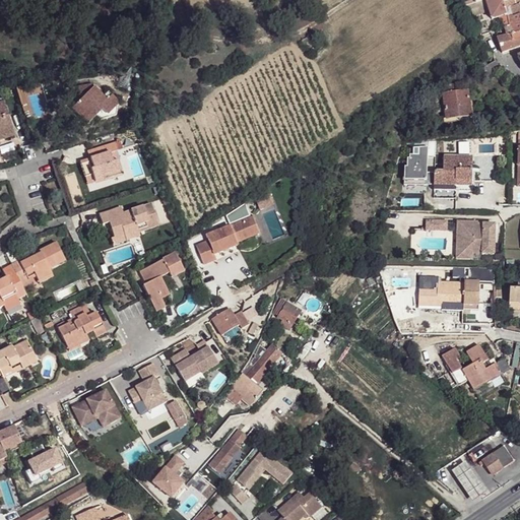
[(486,5),(484,0),(483,0),(473,3),(464,7),(469,13),(486,5)]
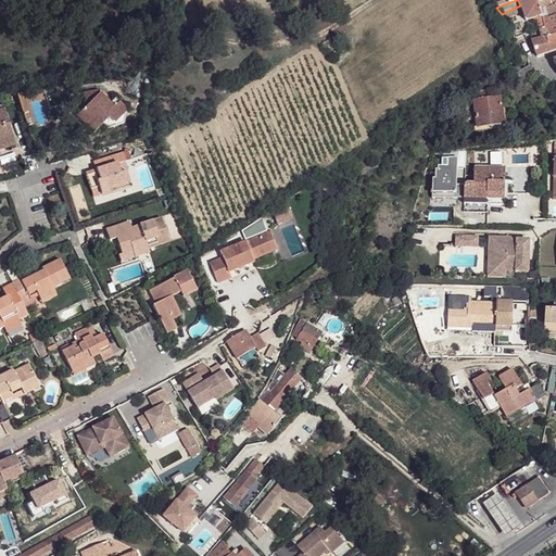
[(532,20),(541,16),(538,3),(545,0),(544,0),(518,0),(520,5),(525,22),(532,20)]
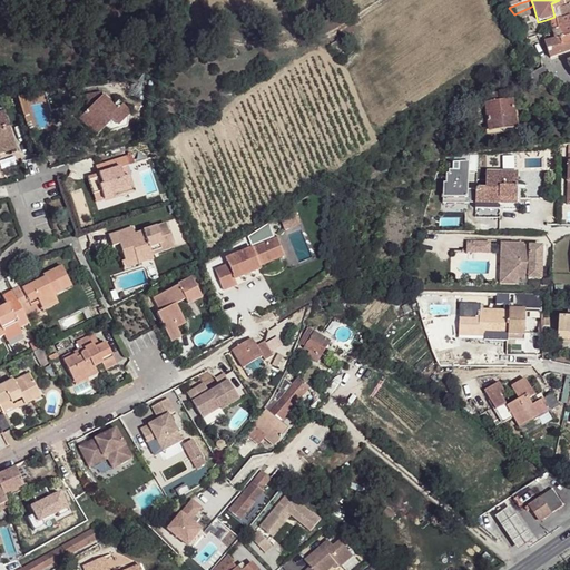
[(546,49),(550,59),(569,51),(569,16),(561,19),(562,27),(564,38),(559,39),(554,40),(544,42),(546,49)]
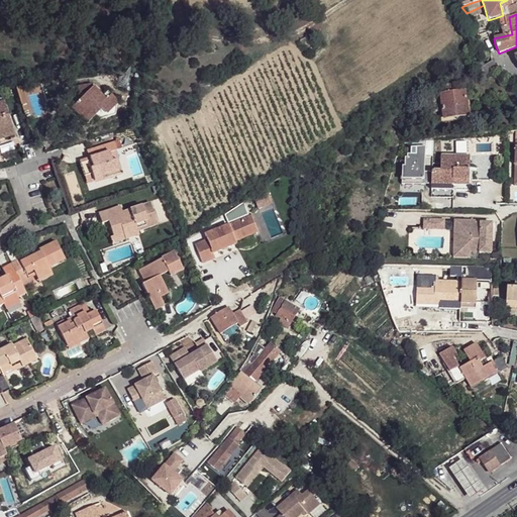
[(495,18),(498,28),(501,27),(505,26),(506,25),(503,15),(495,18)]
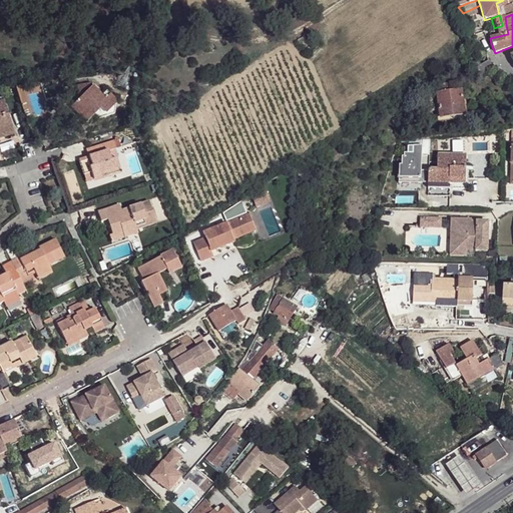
[(297,43),(305,38),(303,33),(294,38),(297,43)]
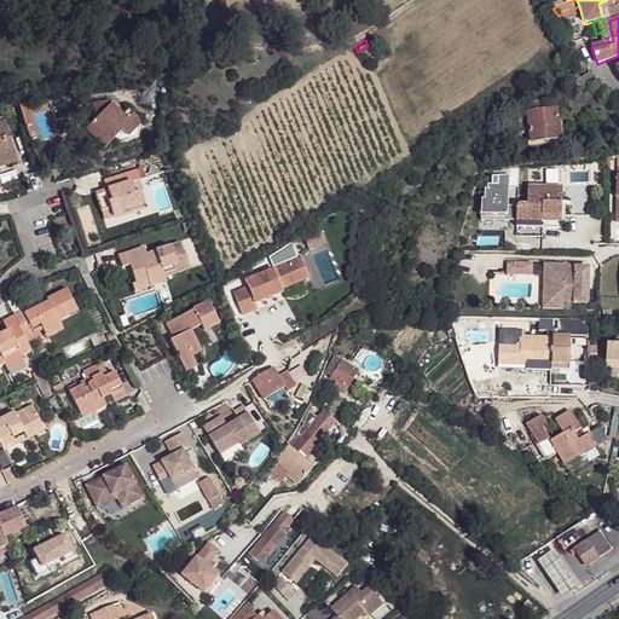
[(560,97),(542,99),(542,104),(543,110),(557,108),(561,106),(560,97)]
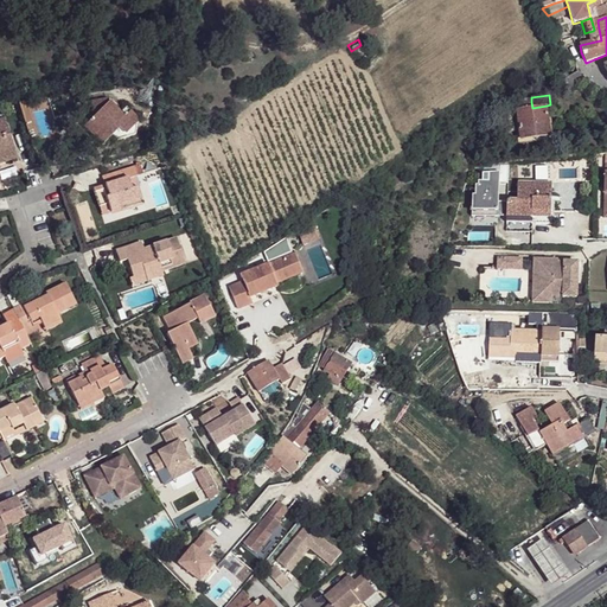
[(104,98),(90,101),(93,104),(98,109),(94,114),(87,122),(96,133),(91,136),(89,141),(96,149),(110,136),(114,141),(134,135),(135,117),(123,107),(119,113),(104,98)]
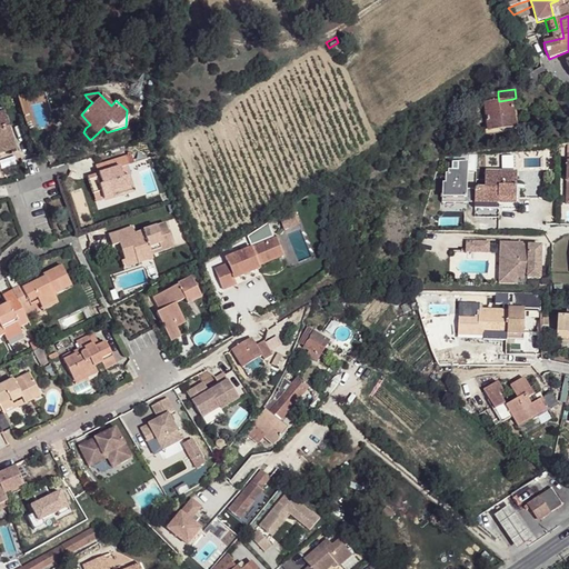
[(490,102),(485,102),(485,108),(485,112),(487,128),(499,126),(499,131),(516,129),(513,109),(512,105),(512,99),(499,101),(490,102)]
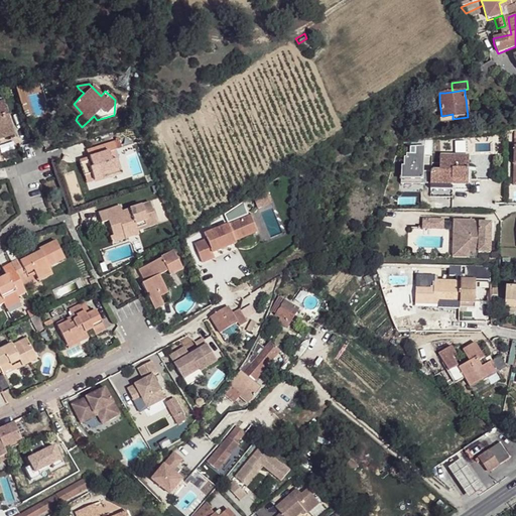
[(3,102),(0,102),(0,132),(12,129),(3,102)]
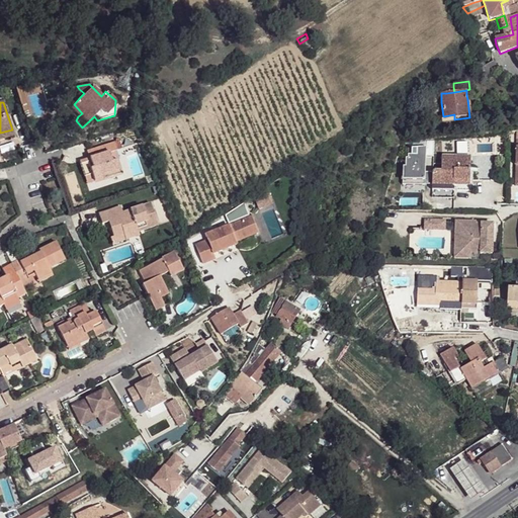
[(74,104),(70,108),(78,116),(82,113),(74,104)]
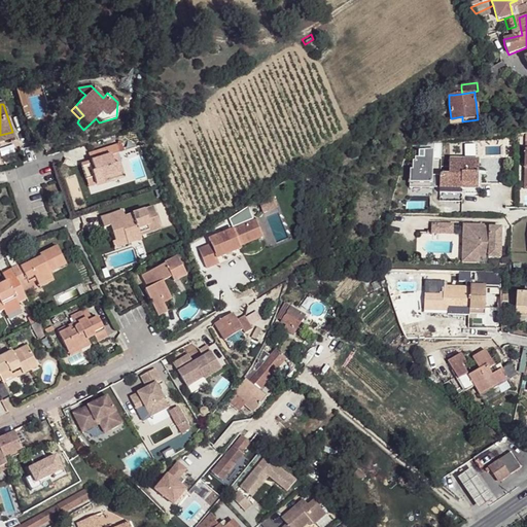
[(0,142),(14,137),(14,136),(12,132),(0,135),(0,142)]
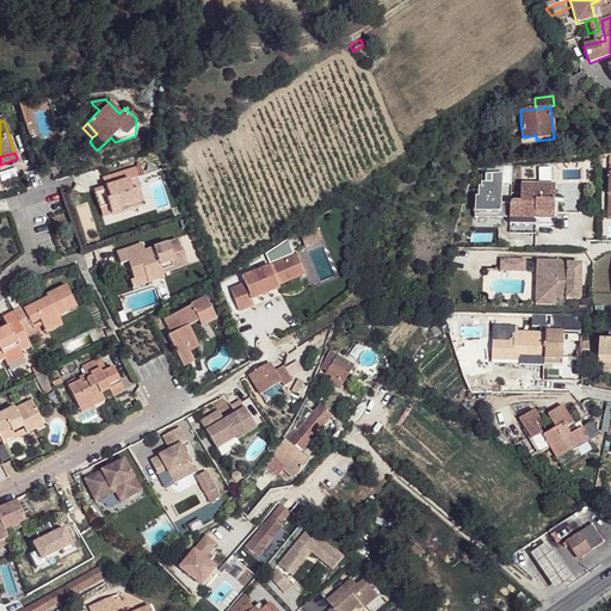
[(105,186),(93,190),(99,208),(107,205),(110,214),(142,204),(137,189),(131,190),(129,179),(134,178),(137,177),(135,167),(103,178),(105,186)]
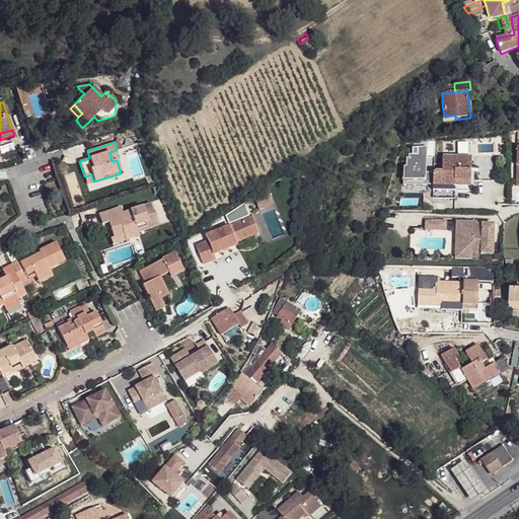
[(424,187),(424,173),(424,170),(418,167),(418,161),(424,158),(424,149),(405,148),(405,158),(403,158),(403,167),(401,167),(401,187),(424,187)]
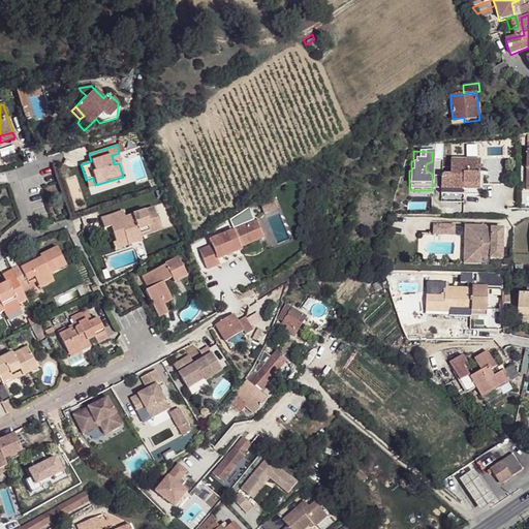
[(479,185),(480,162),(450,162),(450,178),(440,177),(440,190),(461,191),(461,196),(481,196),(481,185),(479,185)]
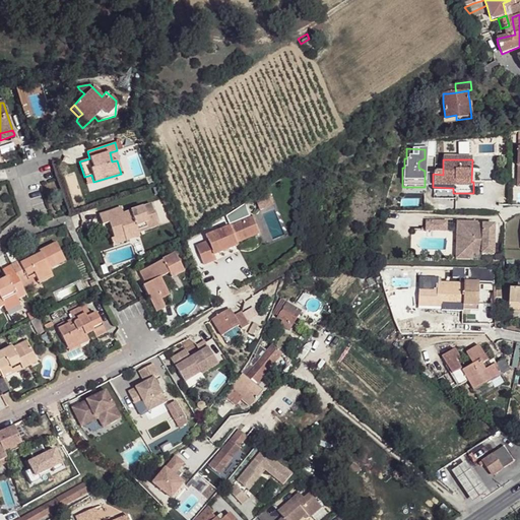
[(84,177),(86,184),(93,182),(91,175),(84,177)]
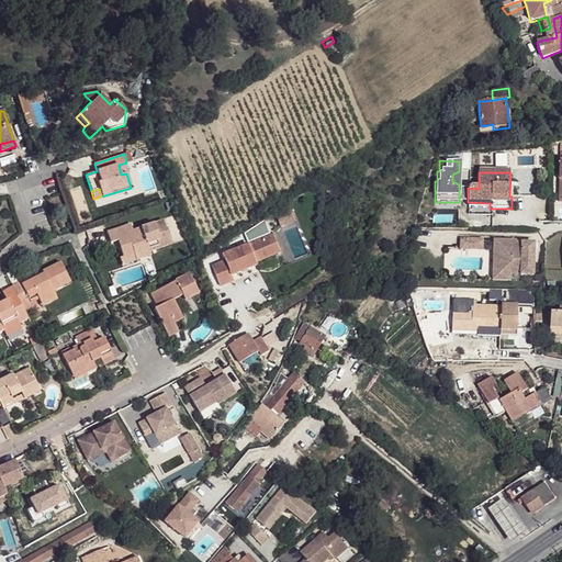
[(130,224),(105,233),(110,243),(116,240),(122,238),(125,246),(120,247),(123,257),(133,254),(134,257),(149,251),(148,248),(169,239),(163,221),(141,228),(142,232),(133,234),(132,232),(130,224)]
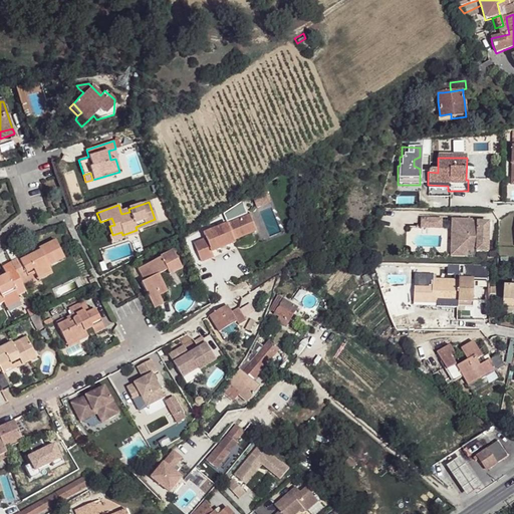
[(234,242),(233,240),(256,230),(249,215),(204,233),(206,238),(194,243),(201,261),(213,256),(211,252),(234,242)]
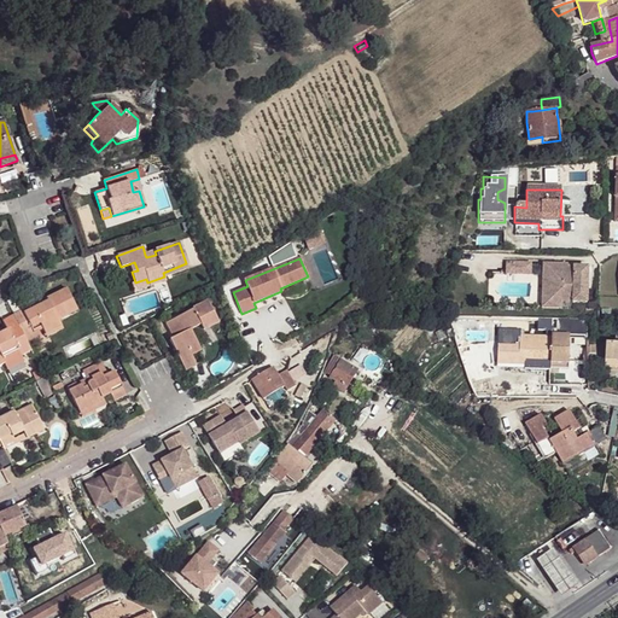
[(535,262),(508,261),(508,273),(535,274),(535,262)]
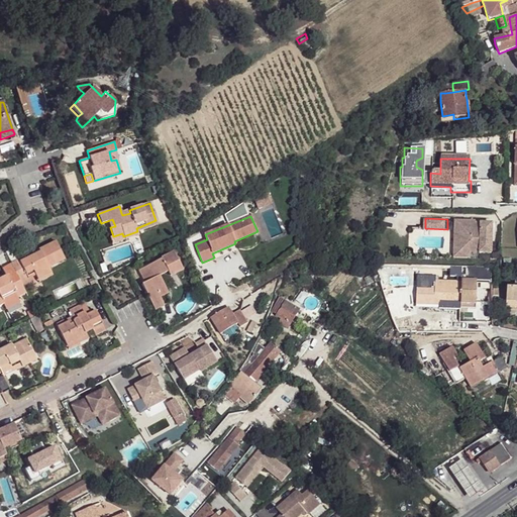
[(136,228),(137,231),(158,223),(156,220),(136,228)]
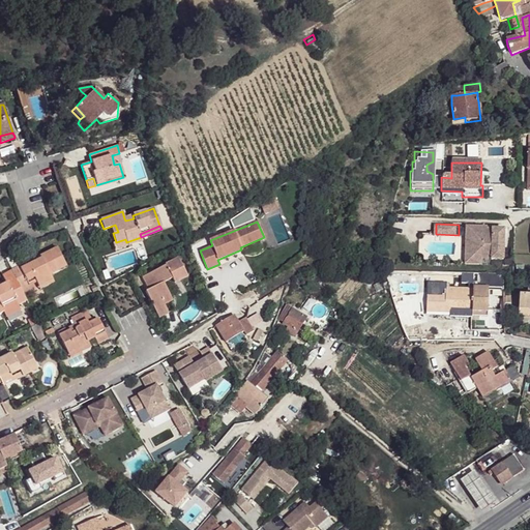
[(490,232),(490,229),(490,226),(468,226),(467,264),(483,264),(484,259),(470,258),(472,232),(490,232)]
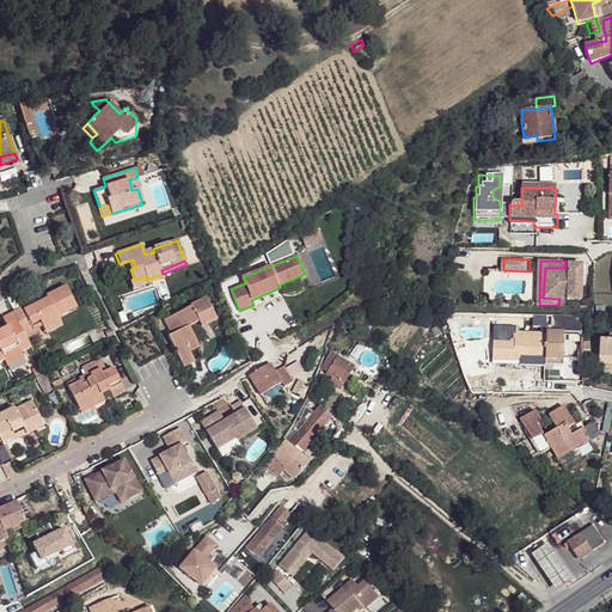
[(545,268),(543,298),(560,299),(560,294),(570,295),(570,299),(583,300),(585,264),(565,264),(565,268),(545,268)]
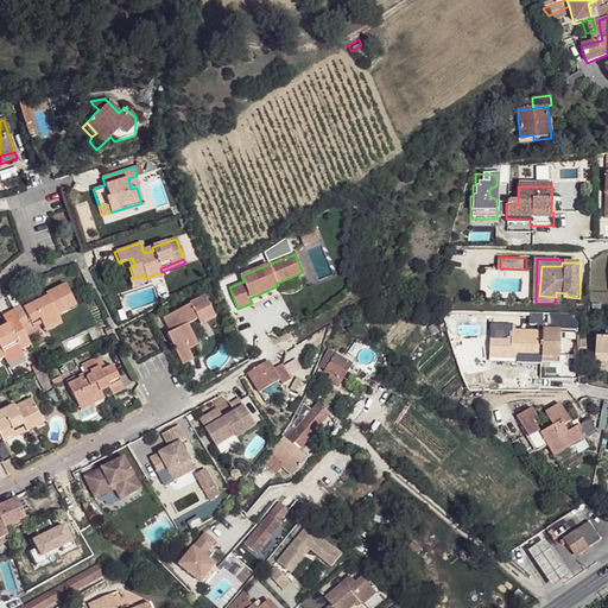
[(128,279),(133,290),(147,285),(147,283),(163,276),(162,272),(145,278),(144,274),(133,278),(128,279)]
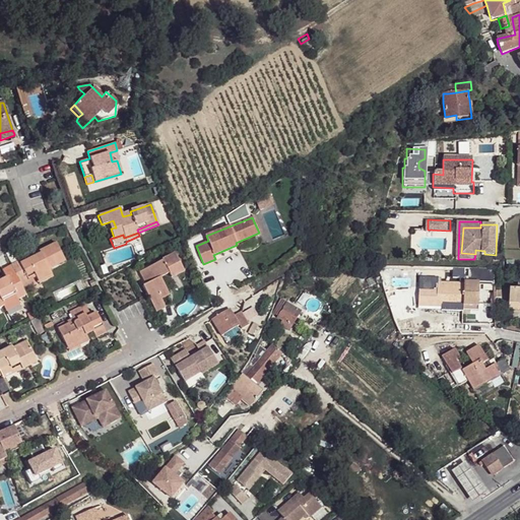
[(262,241),(259,233),(236,243),(237,245),(239,250),(243,251),(246,251),(250,251),(253,250),(256,248),(259,246),(262,241)]
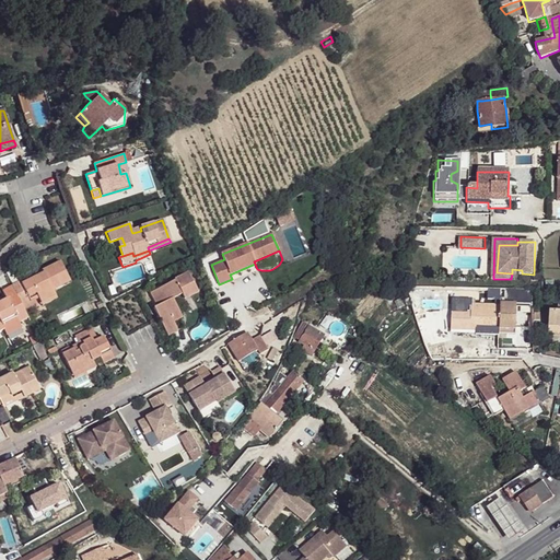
[(21,286),(20,282),(11,287),(14,292),(18,300),(26,295),(28,301),(36,296),(39,303),(55,295),(51,290),(69,281),(59,261),(41,271),(42,275),(21,286)]
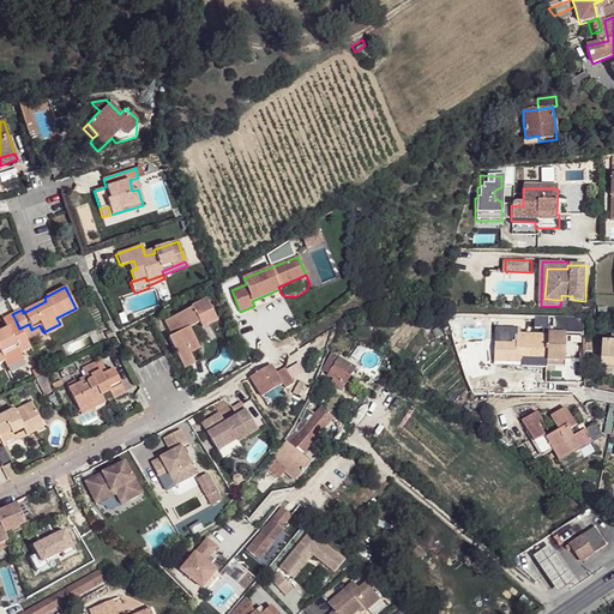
[(44,298),(22,309),(23,313),(46,301),(44,298)]
